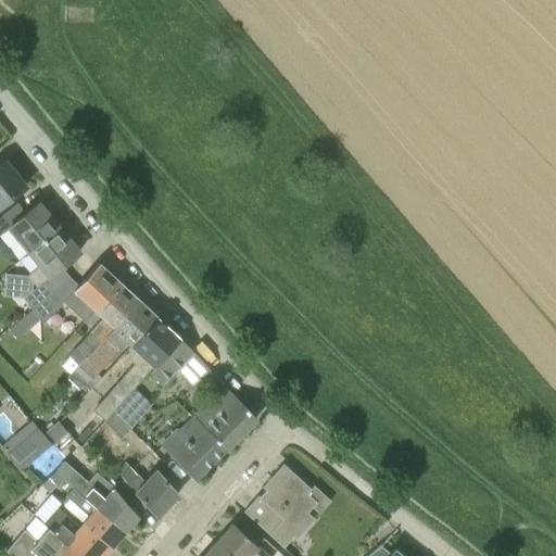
[(3,160),(0,163),(0,205),(24,186),(3,160)]
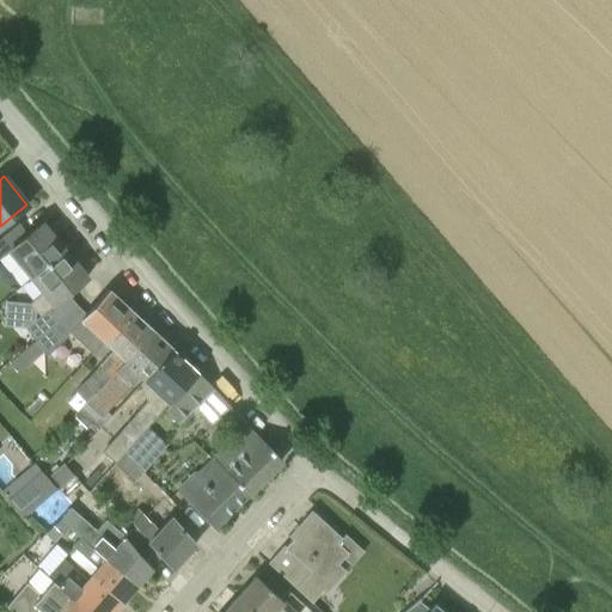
[(7,251),(30,279),(66,251),(42,222),(7,251)]
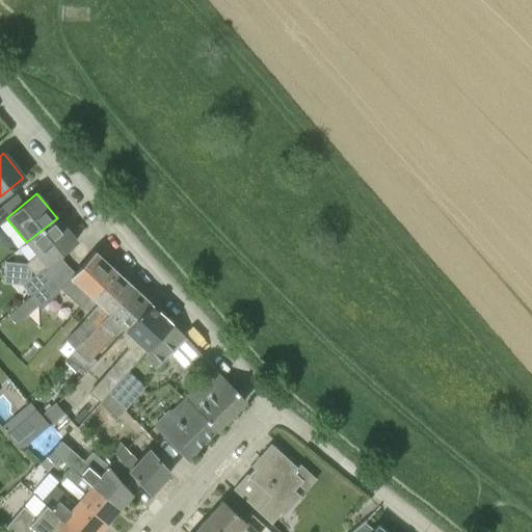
[(30,294),(67,263),(59,255),(76,240),(57,218),(26,242),(35,255),(25,263),(34,274),(22,285),(30,294)]
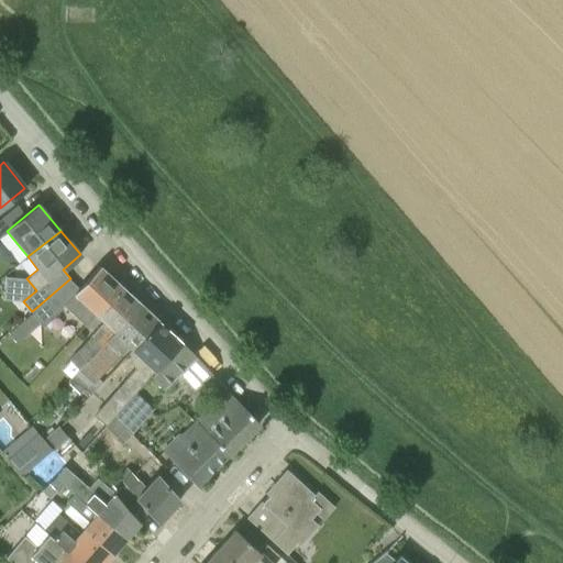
[(84,304),(95,315),(121,285),(100,265),(79,287),(70,279),(70,278),(32,311),(32,312),(24,319),(31,328),(40,321),(43,326),(45,323),(56,332),(70,317),(84,304)]
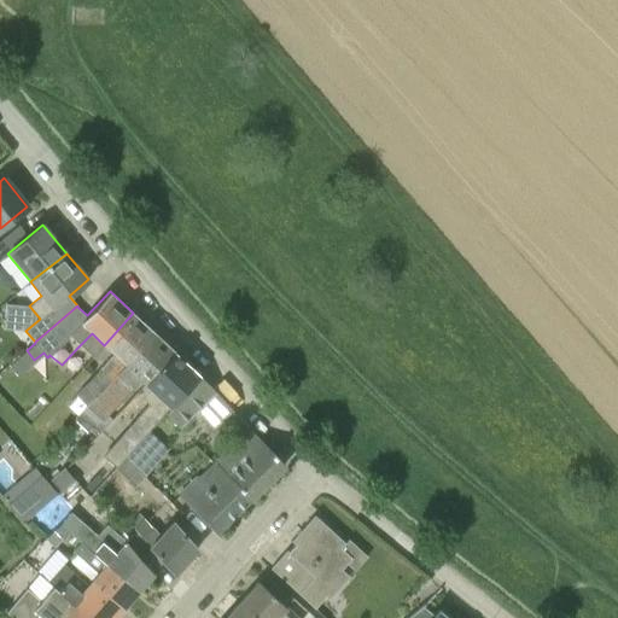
[(66,406),(76,415),(152,331),(133,313),(104,345),(114,354),(82,388),(83,388),(66,406)]
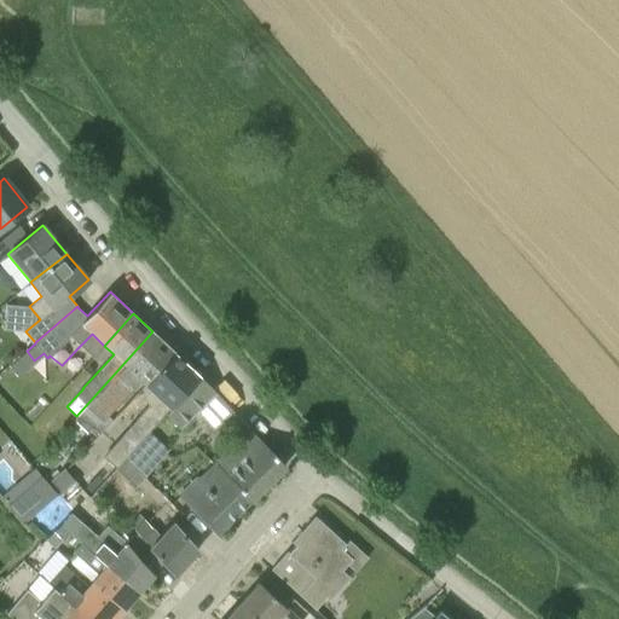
[(152,331),(76,416),(73,420),(87,433),(92,428),(99,434),(111,420),(108,416),(133,391),(142,382),(145,385),(173,352),(152,331)]
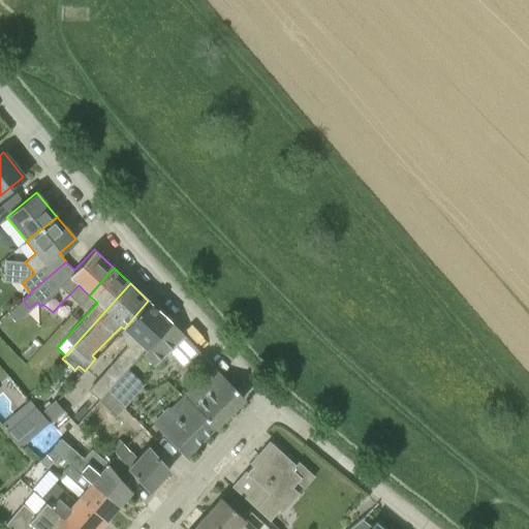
[(126,371),(141,352),(170,321),(148,301),(124,329),(123,329),(127,333),(121,340),(127,346),(103,373),(92,385),(103,397),(106,393),(126,371)]
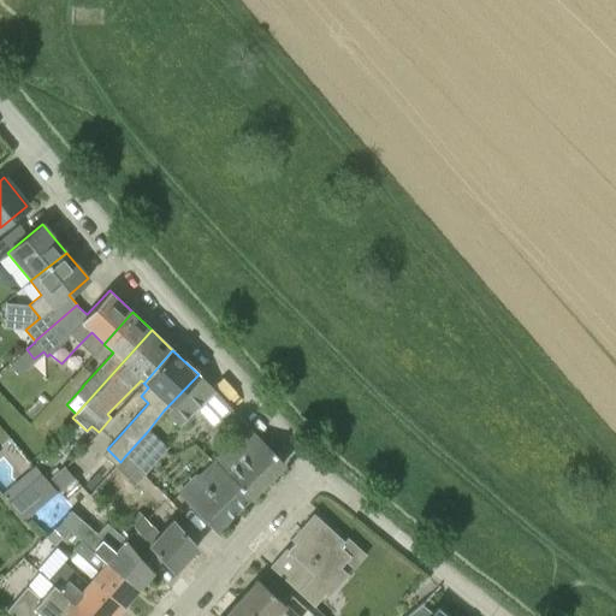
[(19,377),(33,365),(22,353),(9,363),(19,377)]
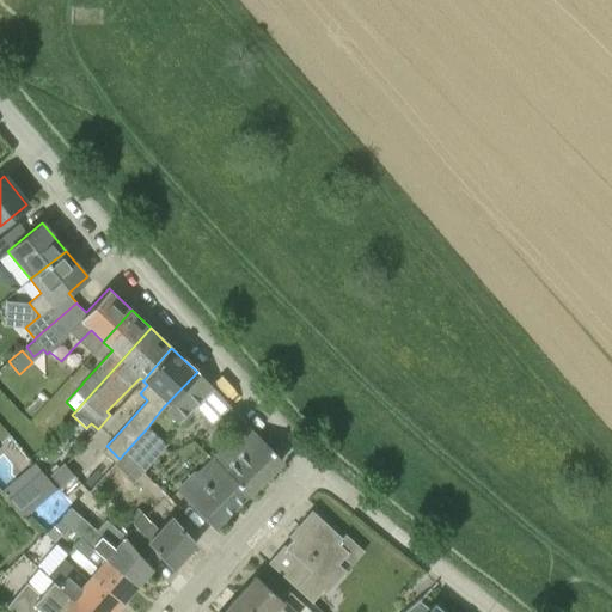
[(197,372),(163,408),(178,423),(195,407),(212,424),(230,407),(197,372)]
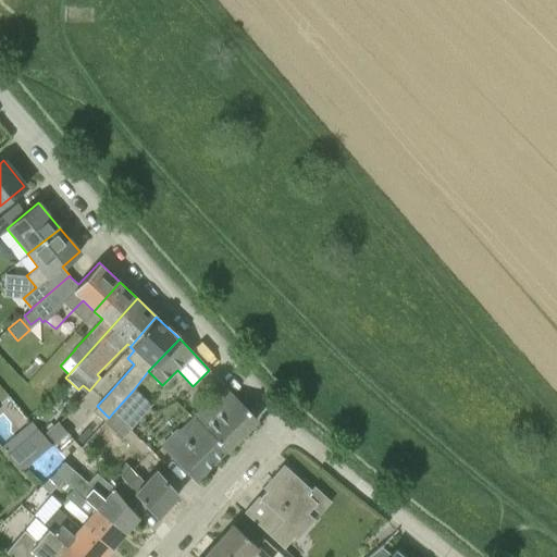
[(193,418),(224,452),(257,419),(225,387),(193,418)]
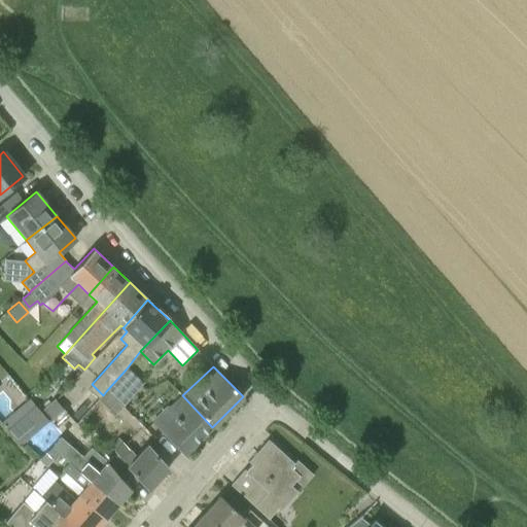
[(106,391),(124,406),(144,383),(138,377),(136,379),(126,370),(106,391)]
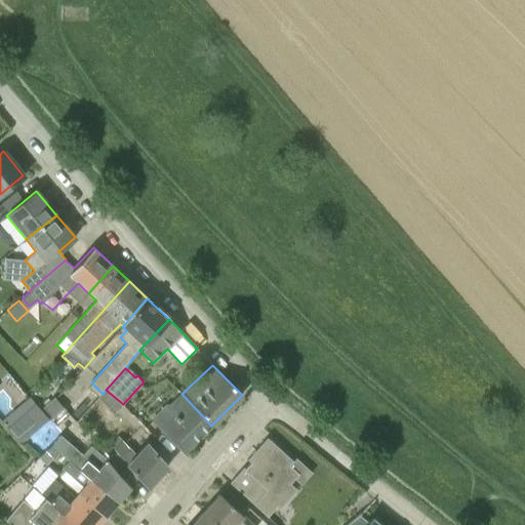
[(123,404),(106,390),(103,394),(98,398),(115,413),(123,404)]
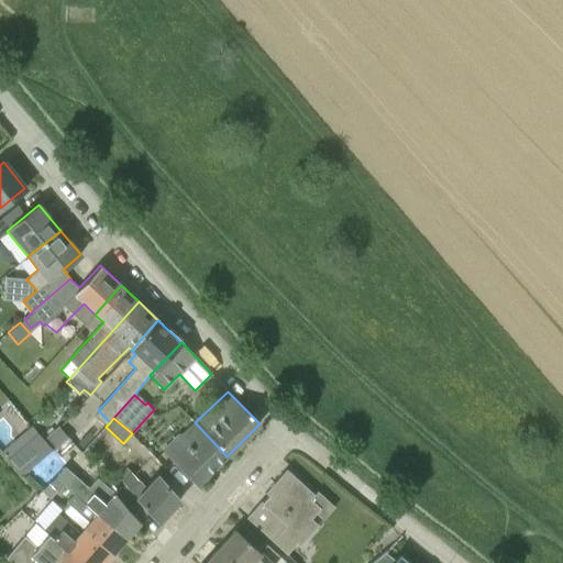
[(198,484),(227,456),(195,422),(181,435),(178,432),(163,448),(198,484)]
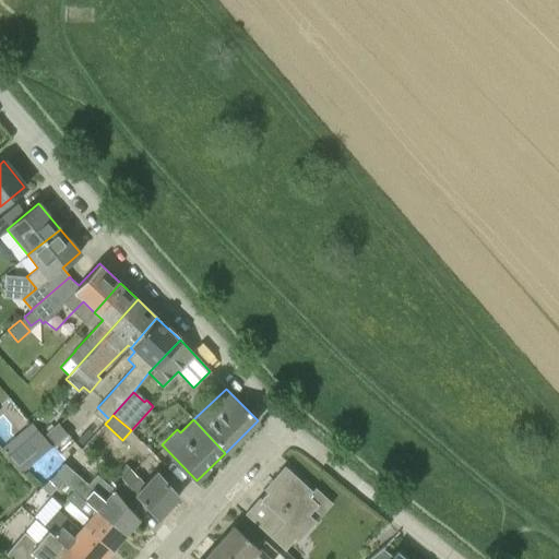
[(42,437),(50,447),(67,433),(58,424),(42,437)]
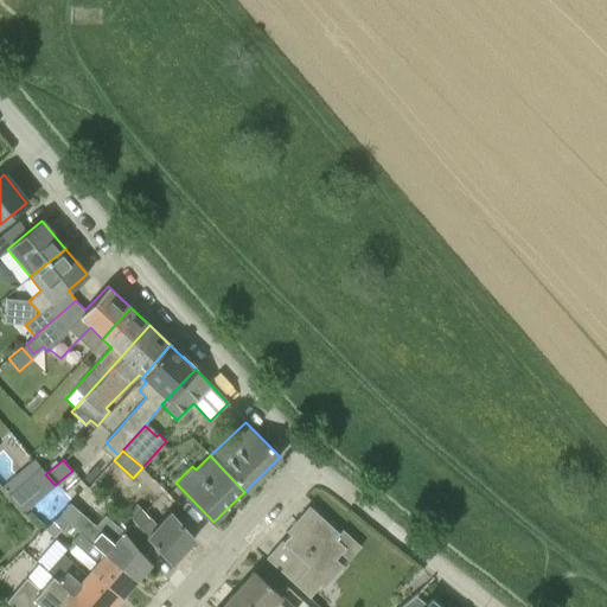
[(42,497),(55,485),(45,474),(40,467),(7,493),(23,512),(42,497)]
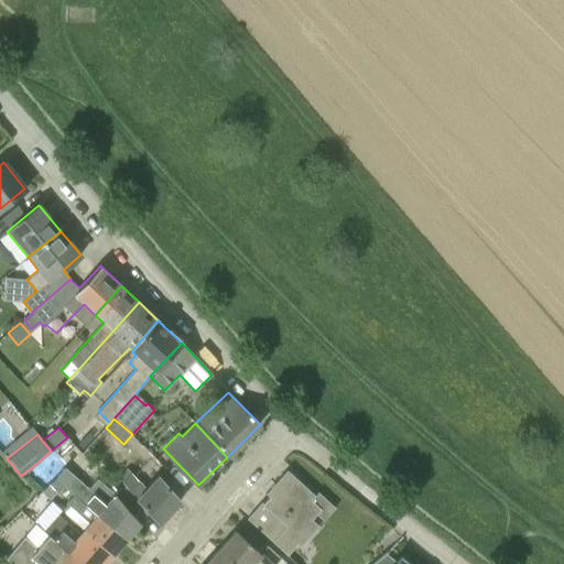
[(140,522),(149,512),(125,485),(116,495),(98,478),(88,488),(65,467),(55,477),(64,485),(126,539),(140,522)]
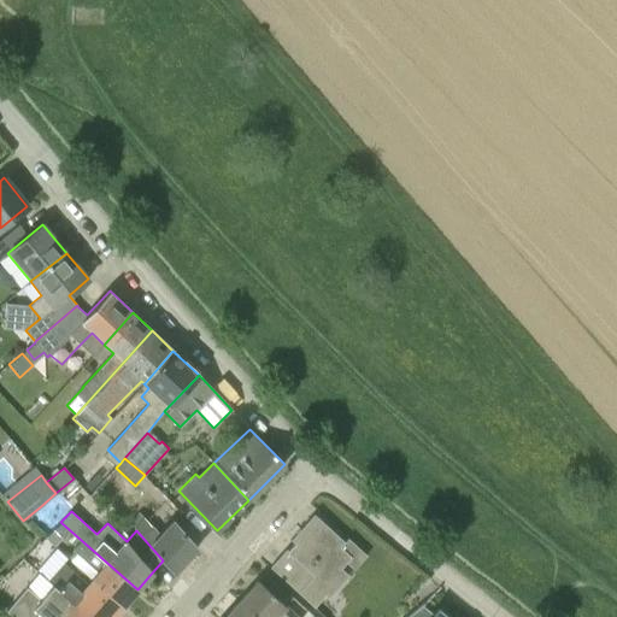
[(270,566),(315,607),(324,595),(328,598),(348,576),(341,568),(346,563),(344,562),(350,556),(339,545),(342,540),(313,513),(291,540),(294,544),(288,551),(286,550),(270,566)]
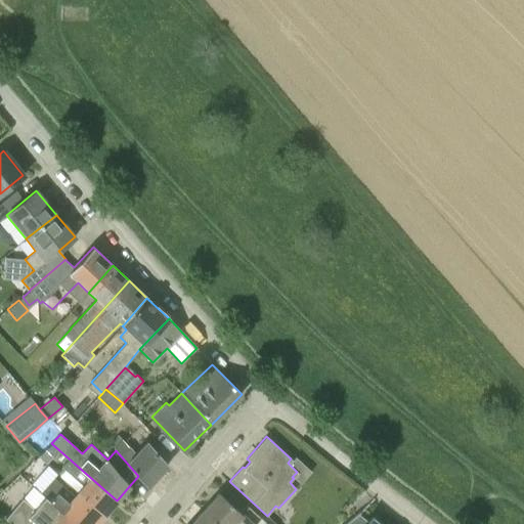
[(116,450),(138,476),(149,485),(169,465),(145,443),(136,452),(122,439),(113,448),(116,450)]
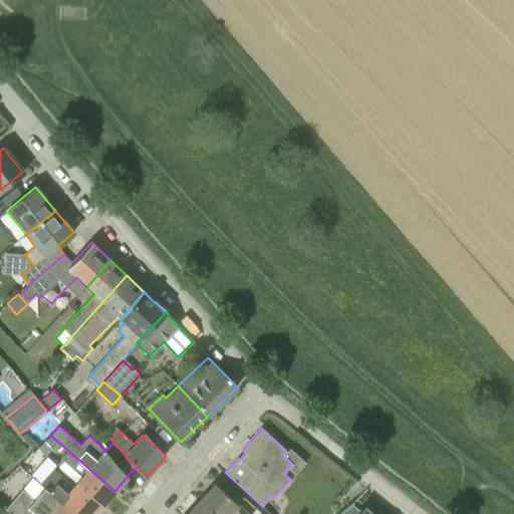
[(101,505),(114,491),(58,442),(67,450),(61,458),(81,476),(75,482),(101,505)]
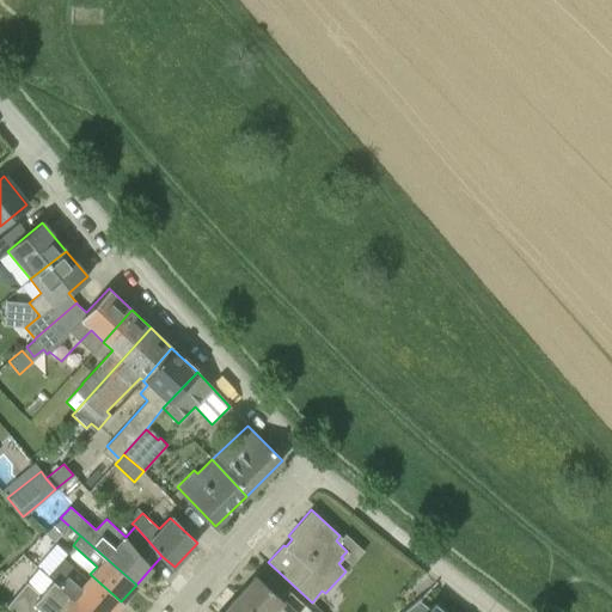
[(90,611),(110,611),(121,601),(90,574),(86,577),(63,557),(48,574),(90,611)]
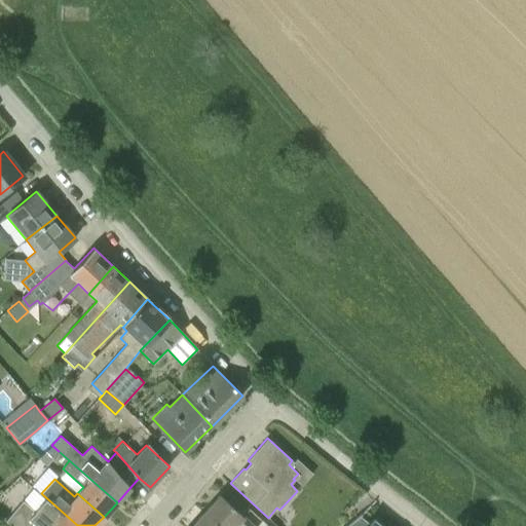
[(77,525),(41,493),(40,494),(45,499),(35,512),(23,501),(6,522),(11,525),(39,525),(42,523),(45,525),(48,525),(50,524),(52,525),(77,525)]
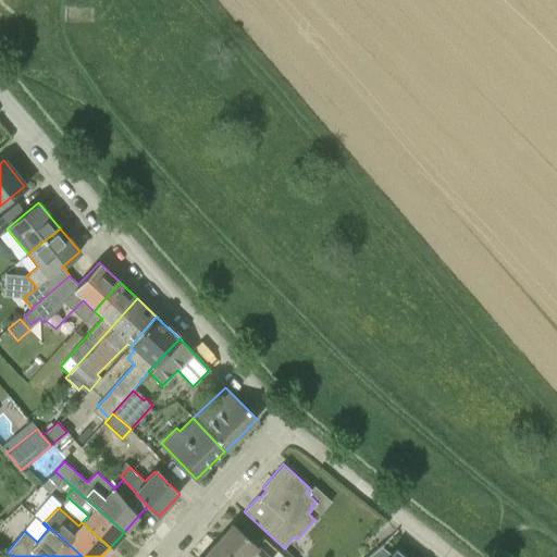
[(215,543),(230,556),(268,556),(232,524),(215,543)]
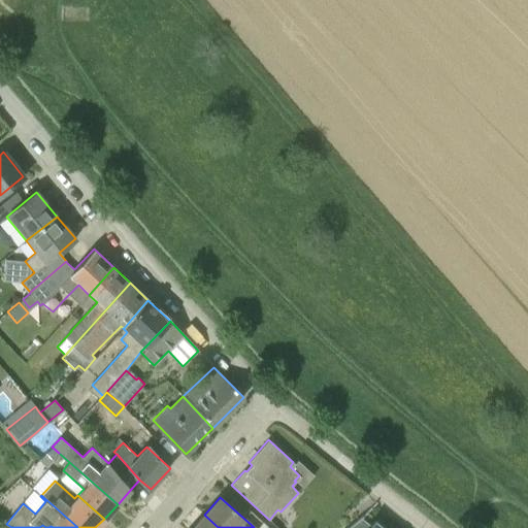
[(218,527),(204,515),(192,527),(218,527)]
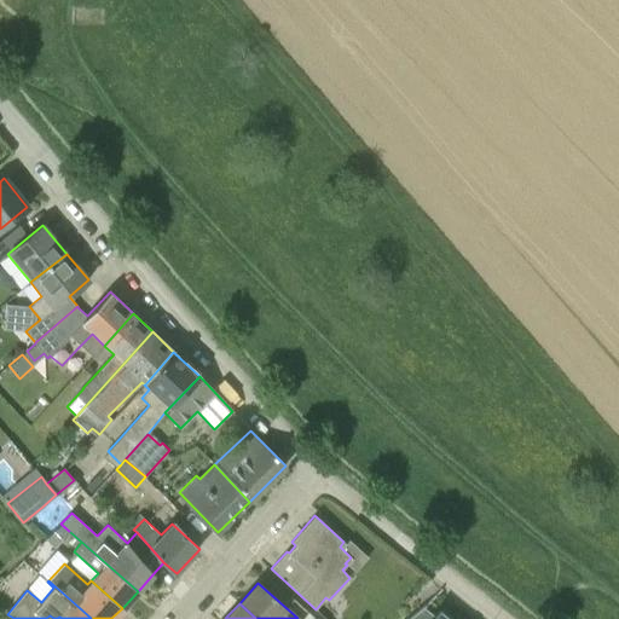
[(450,618),(440,611),(435,617),(423,607),(408,618),(450,618)]
